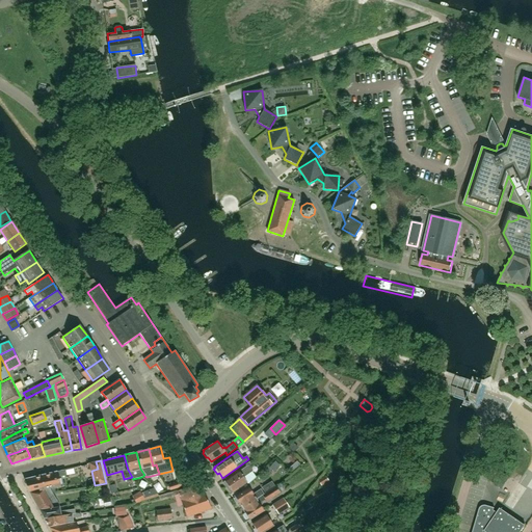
[(89,463),(91,471),(98,469),(96,461),(89,463)]
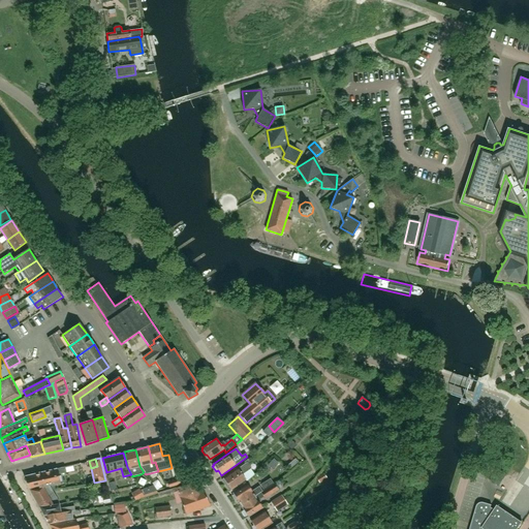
[(250,467),(248,464),(247,463),(246,464),(238,469),(223,478),(226,484),(225,485),(228,490),(230,489),(231,490),(245,479),(242,474),(251,468),(250,467)]
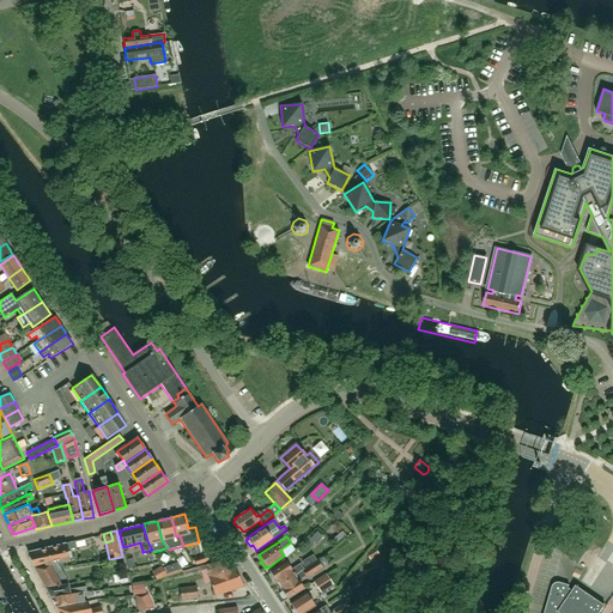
[(569,548),(572,544),(565,539),(562,544),(569,548)]
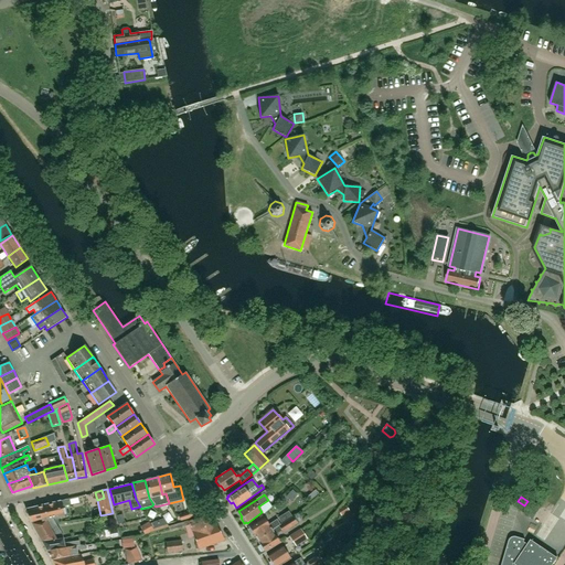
[(32,524),(53,519),(65,516),(63,507),(70,504),(68,499),(25,509),(32,524)]
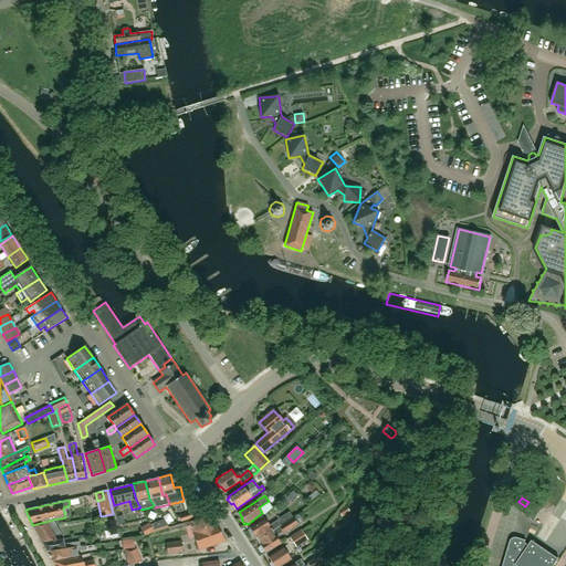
[(534,521),(542,507),(533,502),(524,514),(534,521)]
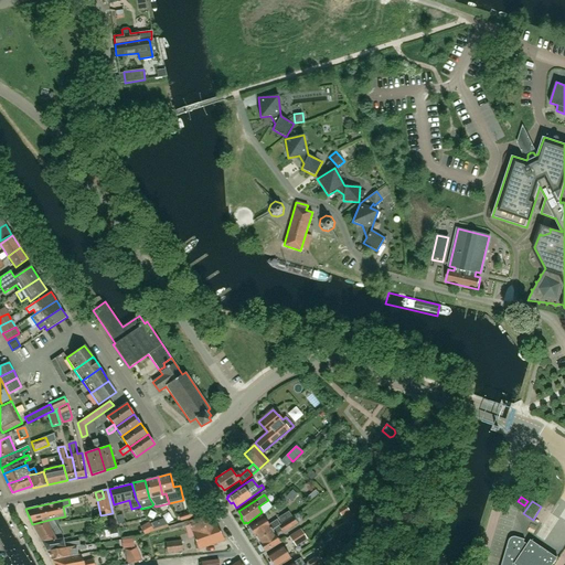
[(340,513),(342,518),(350,513),(347,509),(340,513)]
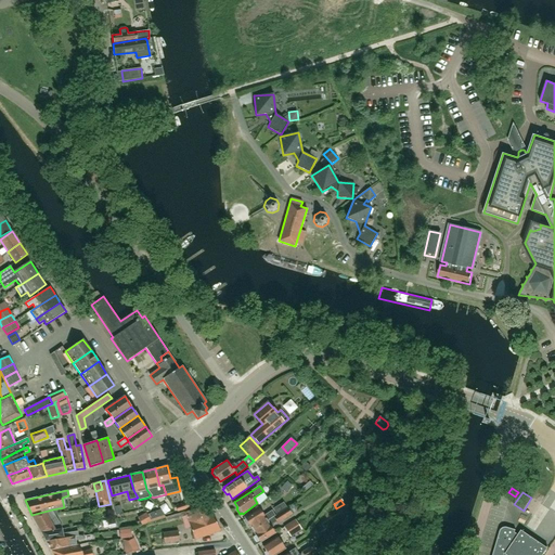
[(194,540),(220,531),(206,504),(185,512),(184,513),(185,516),(194,540)]
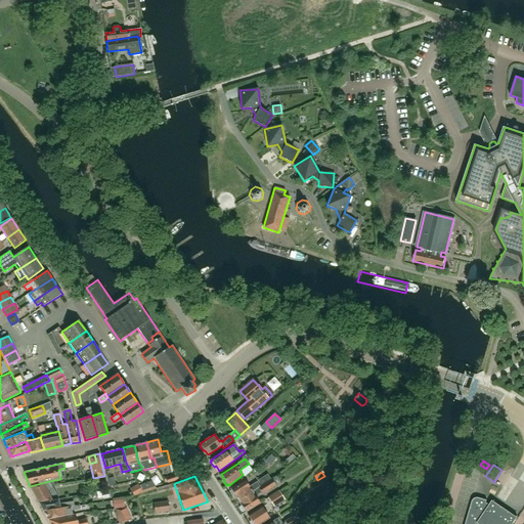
[(258,480),(261,486),(267,482),(264,476),(258,480)]
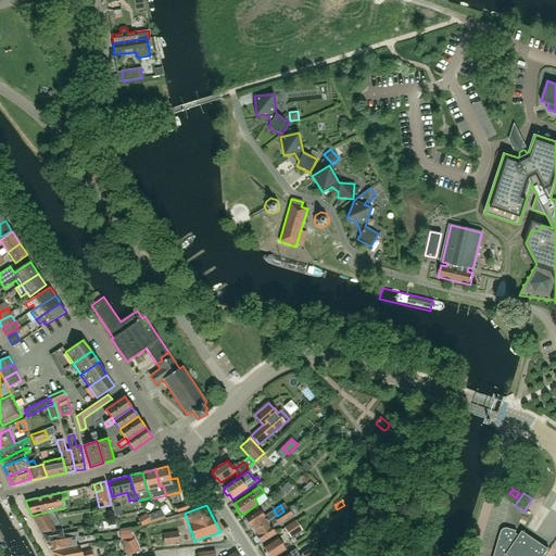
[(288,508),(283,512),(277,516),(276,517),(253,531),(256,536),(254,538),(257,543),(260,542),(261,543),(276,533),(270,526),(277,522),(278,525),(293,515),(288,508)]
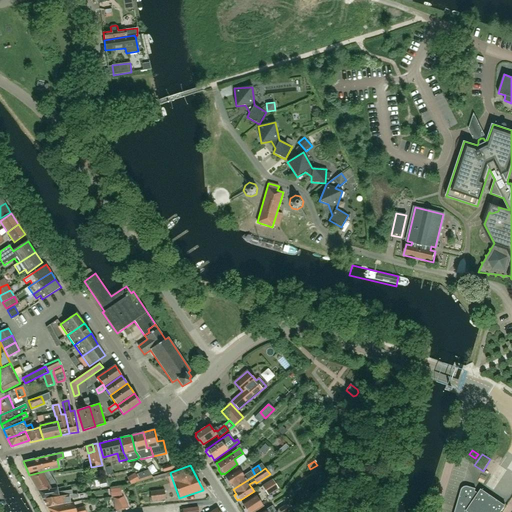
[(228,485),(230,483),(233,489),(254,476),(251,471),(244,475),(239,469),(226,477),(227,479),(225,480),(228,485)]
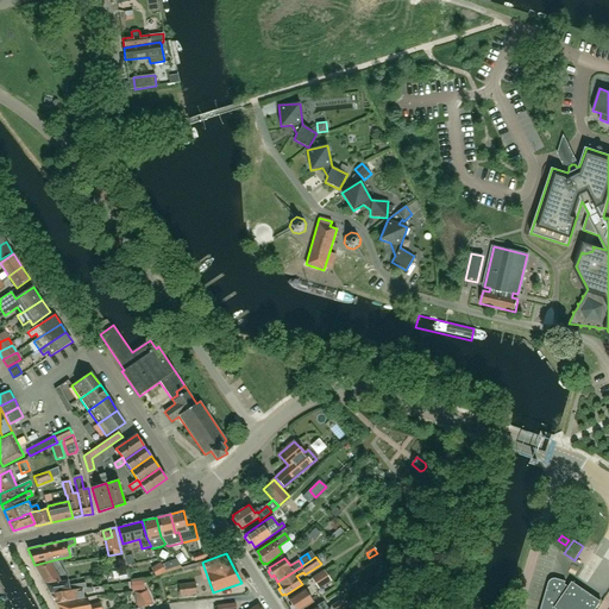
[(44,583),(68,578),(57,559),(35,565),(44,583)]
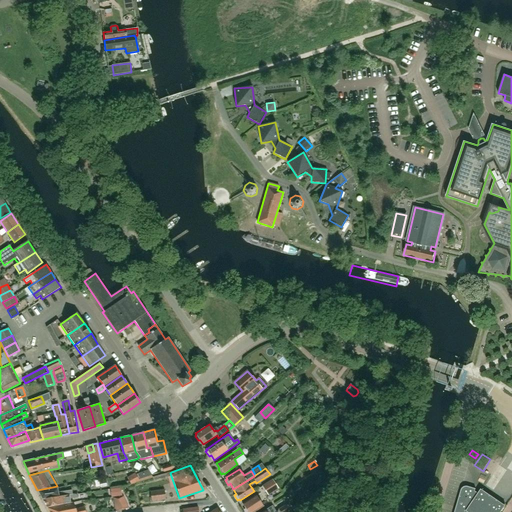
[(140,481),(152,477),(150,472),(148,470),(136,475),(139,480),(140,481)]
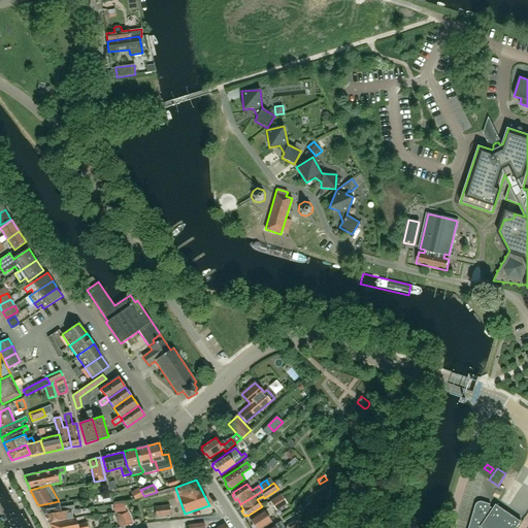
[(135,500),(144,496),(143,495),(140,490),(132,494),(135,500)]
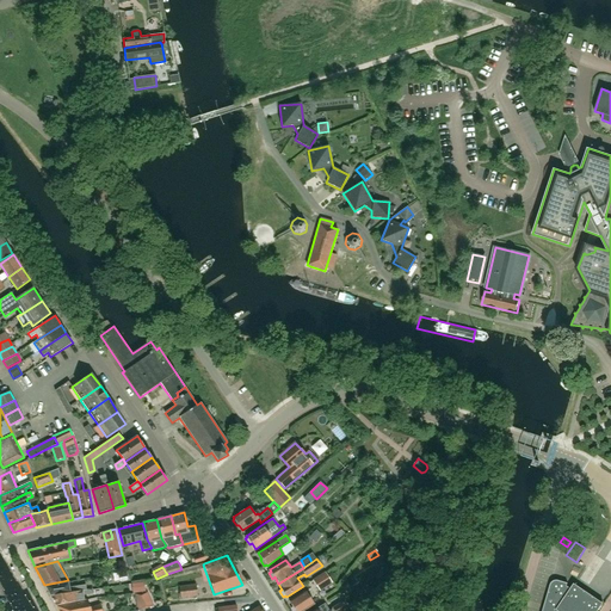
[(320,591),(333,584),(325,572),(313,580),(320,591)]
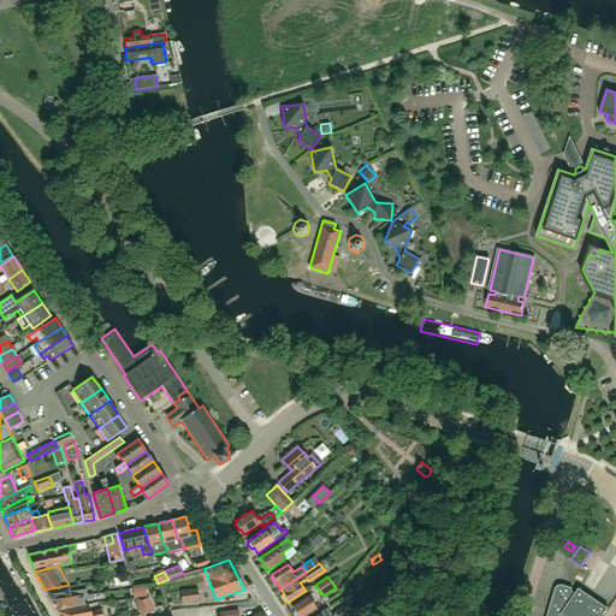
[(88,594),(87,590),(71,591),(69,585),(45,590),(51,599),(83,596),(87,594),(88,594)]
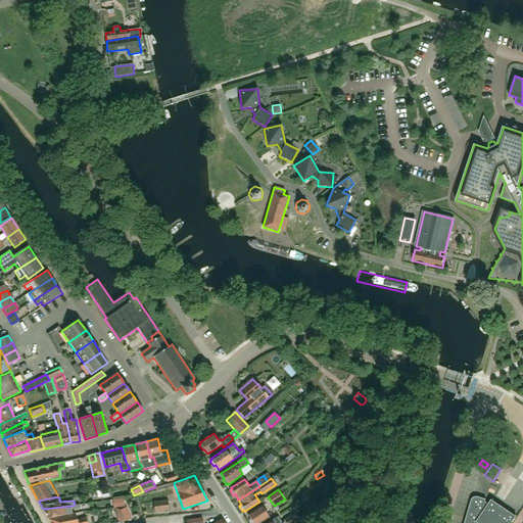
[(512,522),(517,516),(491,500),(488,504),(485,502),(486,498),(478,496),(477,496),(476,496),(475,496),(474,496),(473,497),(472,498),(471,500),(471,501),(464,522),(512,522)]
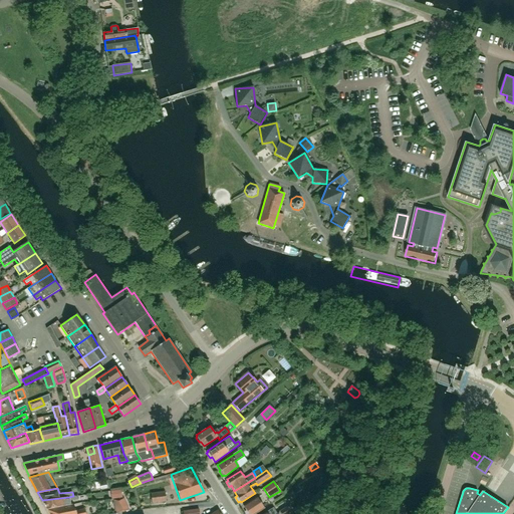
[(167,502),(165,491),(151,493),(153,504),(167,502)]
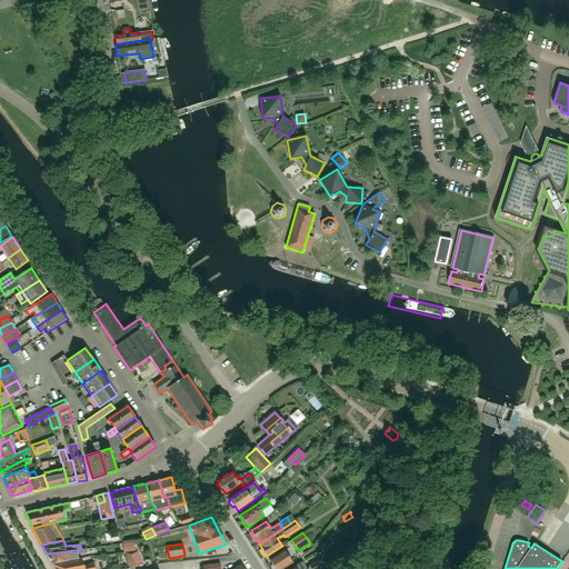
[(87,553),(86,549),(81,549),(80,549),(77,550),(47,553),(52,565),(79,559),(78,553),(87,553)]
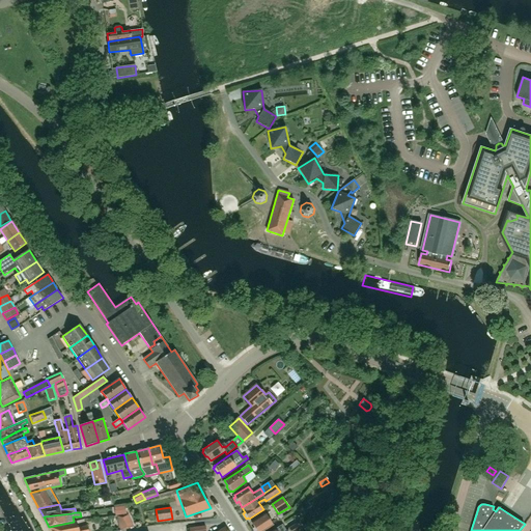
[(253,529),(254,530),(262,530),(273,525),(266,513),(251,523),(255,528),(253,529)]
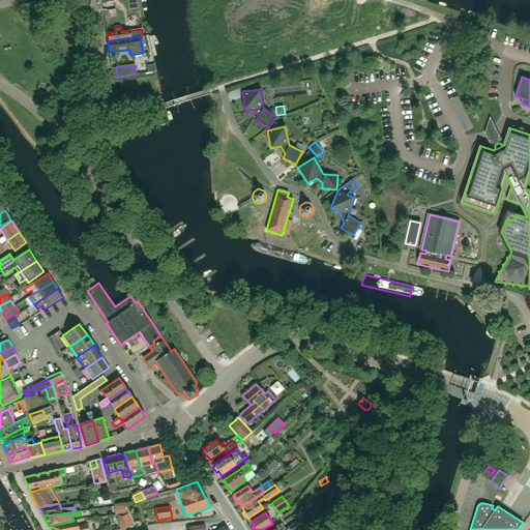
[(119,529),(126,528),(134,525),(128,513),(117,516),(119,529)]
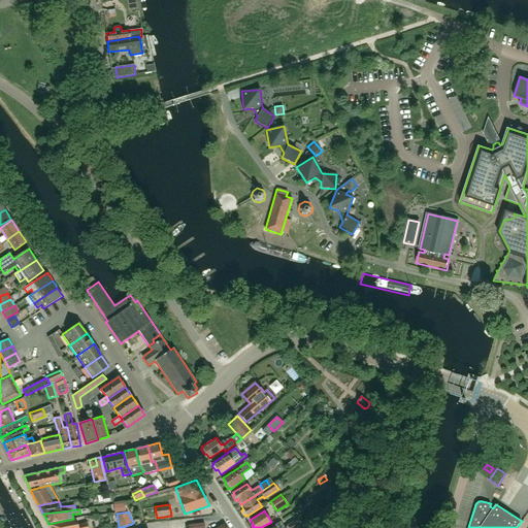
[(88,527),(87,523),(77,525),(74,519),(48,524),(51,527),(88,527)]
